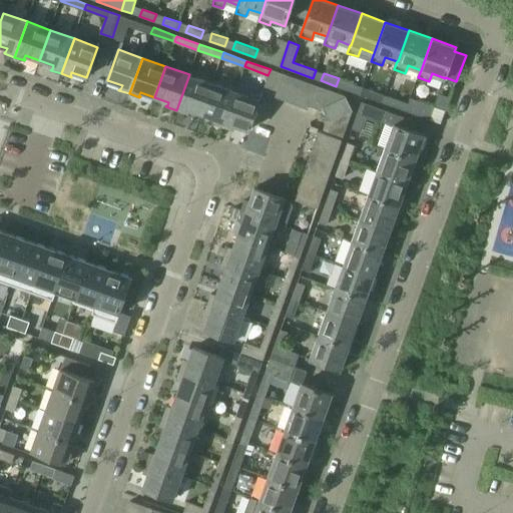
[(186,108),(201,114),(212,83),(189,74),(176,110),(186,114),(186,113),(185,112),(186,108)]
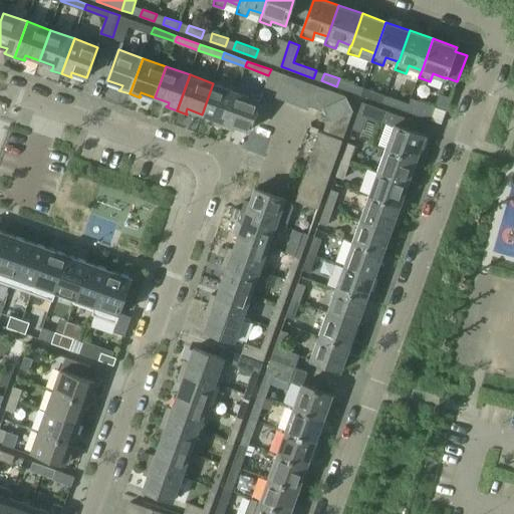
[(298,105),(306,82),(294,77),(286,101),(298,105)]
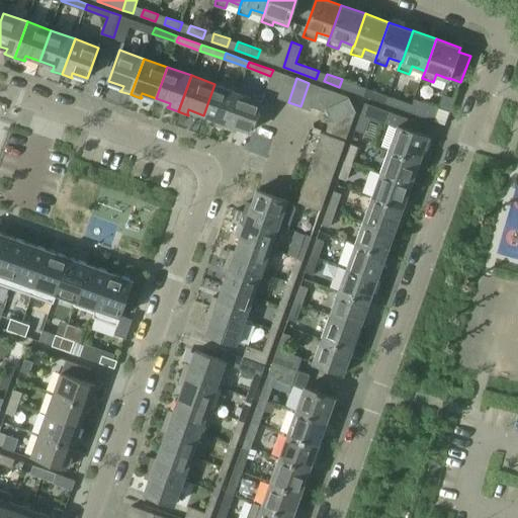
[(351,82),(348,90),(363,95),(366,87),(351,82)]
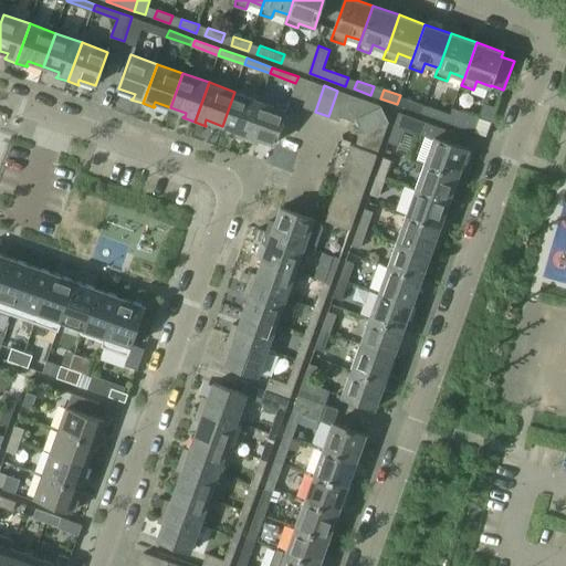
[(342,116),(349,95),(337,91),(328,116),(339,119),(341,116),(342,116)]
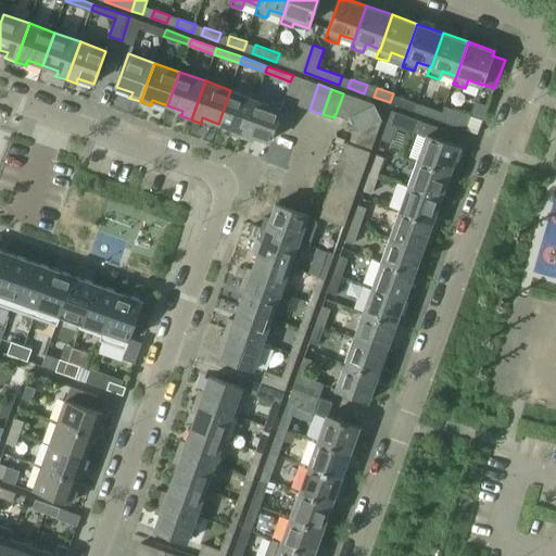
[(230,134),(242,138),(255,99),(230,90),(218,124),(234,128),(232,133),(230,133),(230,134)]
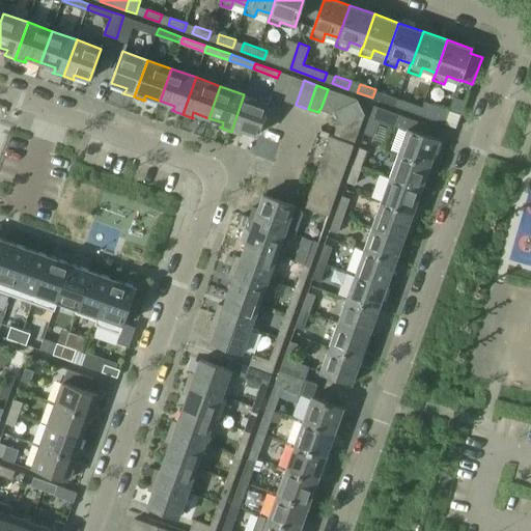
[(334,110),(358,100),(328,89),(320,109),(332,113),(335,112),(334,110)]
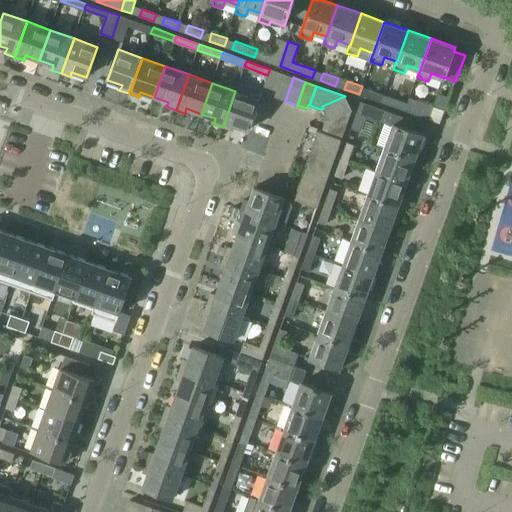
[(367,97),(382,103),(385,95),(370,89),(367,97)]
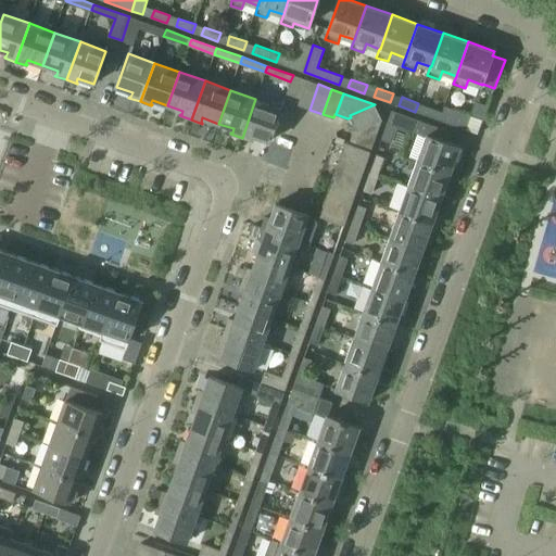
[(255,99),(242,138),(253,141),(253,140),(252,140),(253,136),(269,141),(281,109),(255,99)]
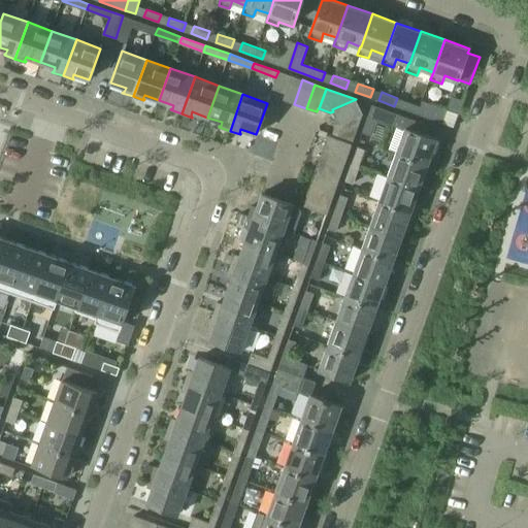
[(339,124),(363,113),(356,99),(332,109),(333,111),(338,123),(339,124)]
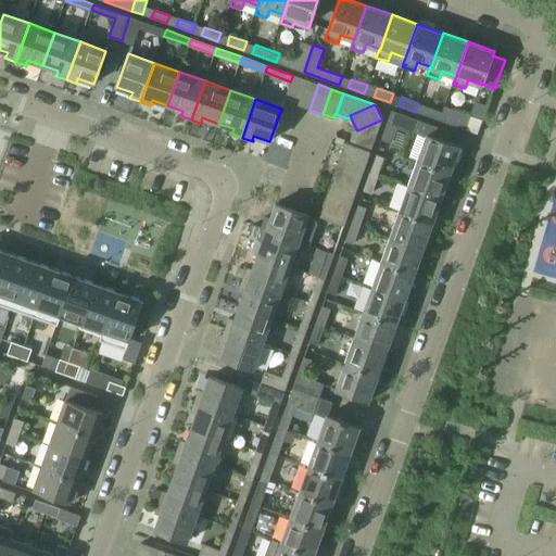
[(425,115),(441,121),(443,112),(427,106),(425,115)]
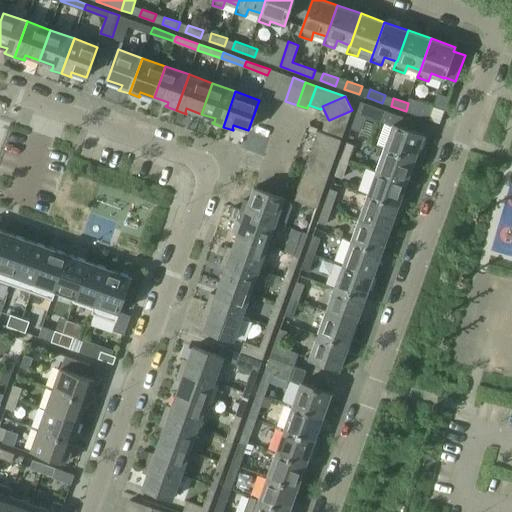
[(408,103),(406,111),(429,119),(440,124),(445,110),(433,106),(410,98),(408,103)]
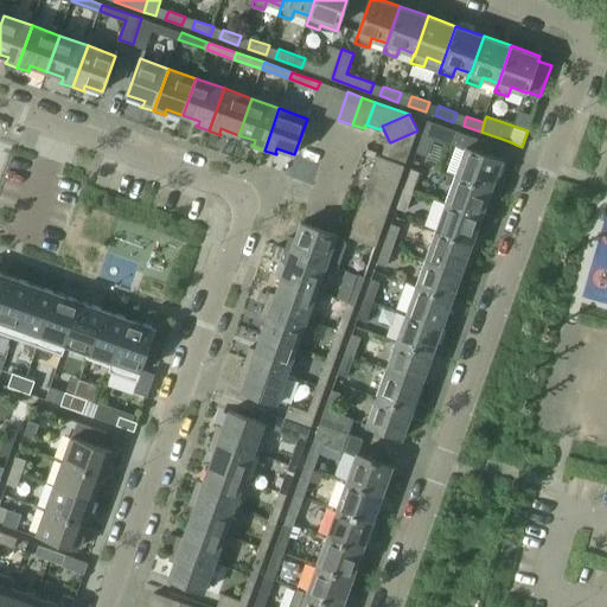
[(428,121),(416,152),(426,155),(432,139),(452,146),(457,131),(428,121)]
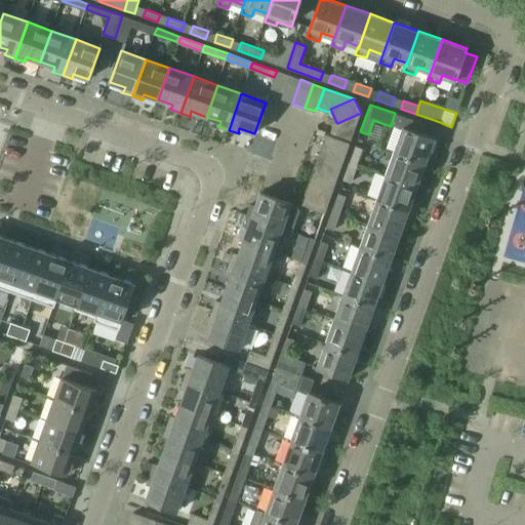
[(303,201),(326,209),(361,113),(337,123),(336,122),(334,123),(330,135),(326,133),(318,159),(313,157),(310,166),(309,165),(308,168),(314,170),(303,201)]
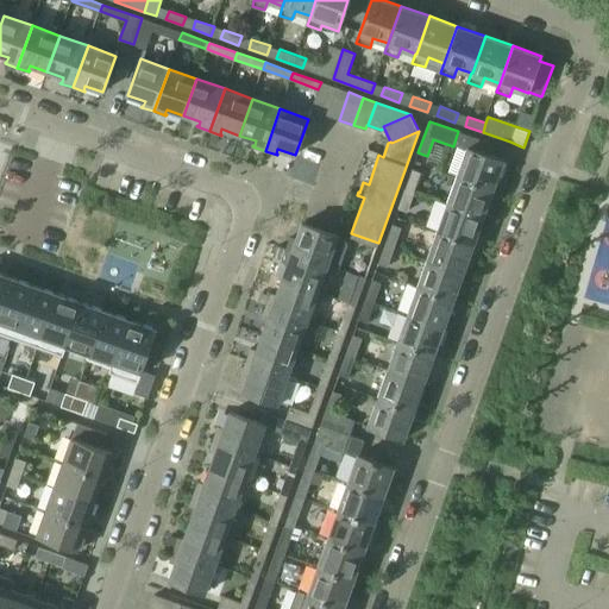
[(469,148),(459,174),(495,187),(504,159),(469,148)]
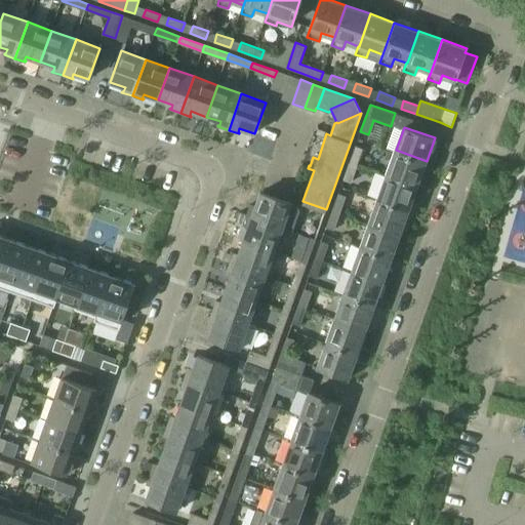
[(356,146),(350,163),(357,165),(363,149),(356,146)]
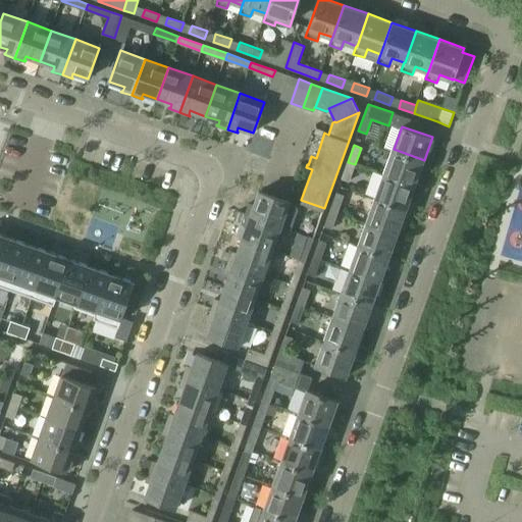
[(394,149),(384,173),(415,185),(424,160),(394,149)]
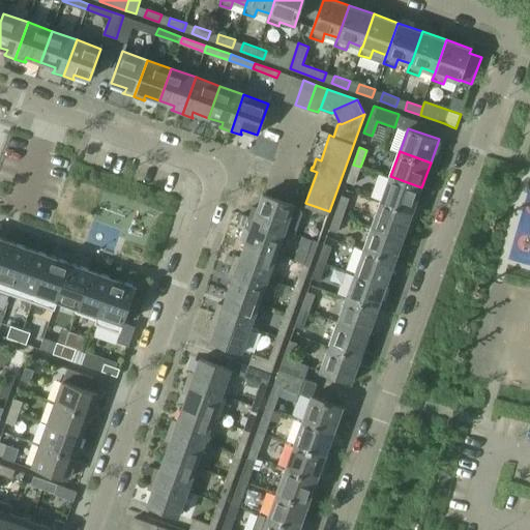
[(360,167),(353,165),(347,181),(355,184),(360,167)]
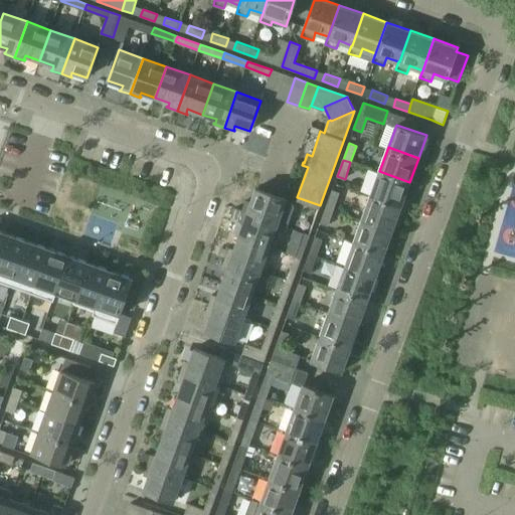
[(379,171),(371,195),(401,205),(409,182),(379,171)]
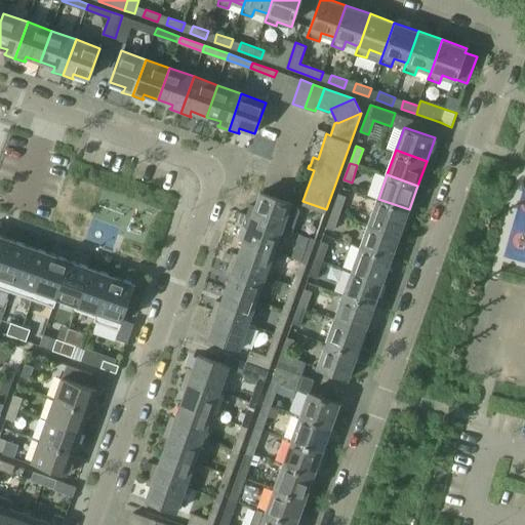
[(284,227),(310,236),(316,238),(326,209),(303,201),(300,206),(260,192),(255,207),(251,206),(251,204),(250,204),(247,213),(284,227)]
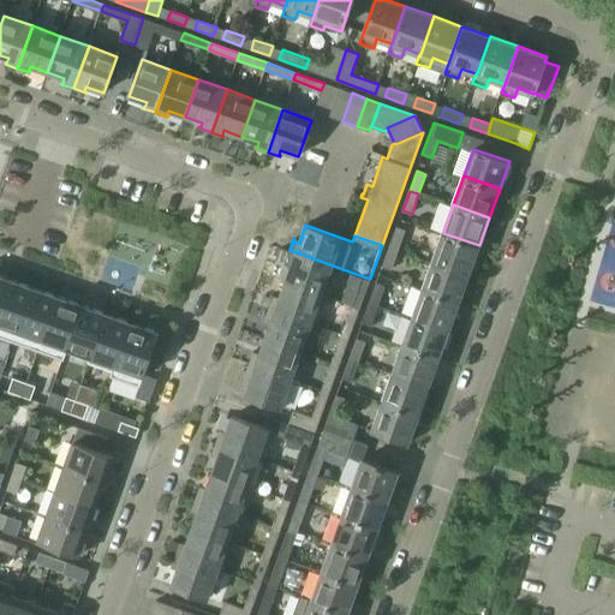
[(396,227),(389,246),(399,250),(406,230),(396,227)]
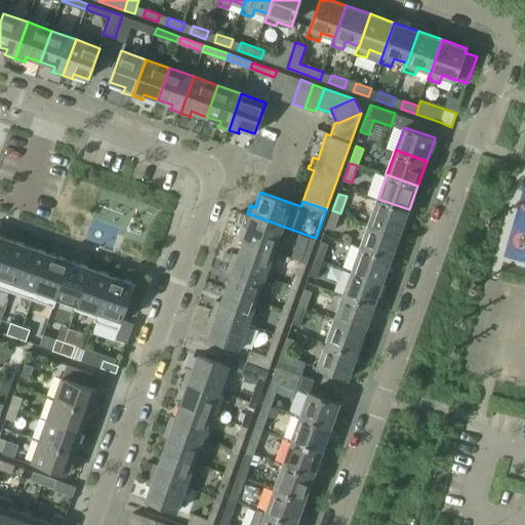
[(378,199),(369,223),(400,233),(409,209),(378,199)]
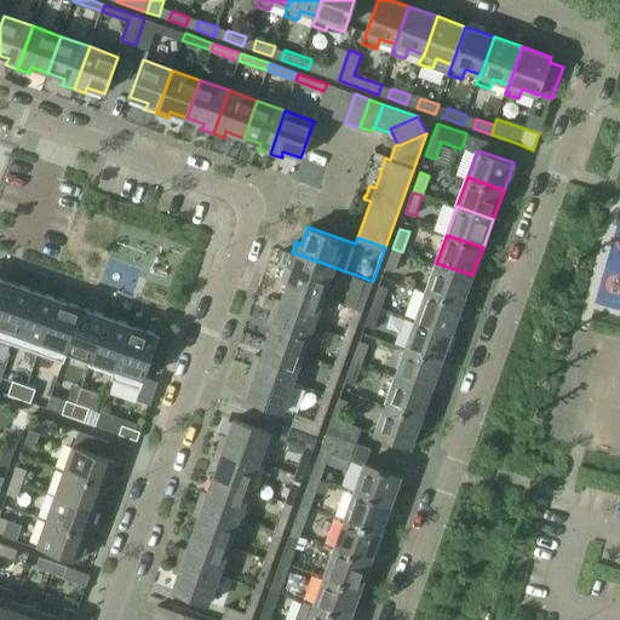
[(402,252),(392,248),(385,268),(395,271),(402,252)]
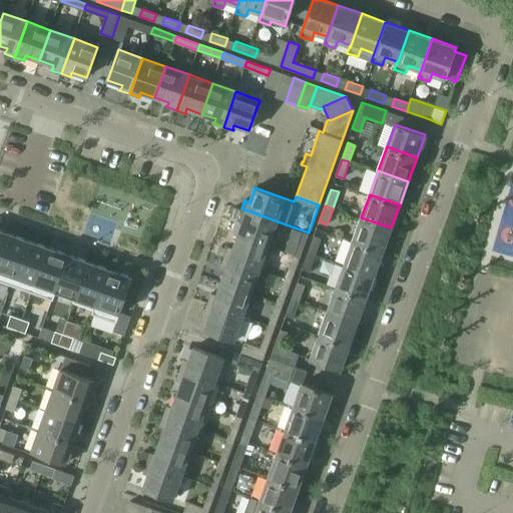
[(270,244),(278,221),(241,208),(237,220),(238,220),(238,219),(242,220),(238,233),(270,244)]
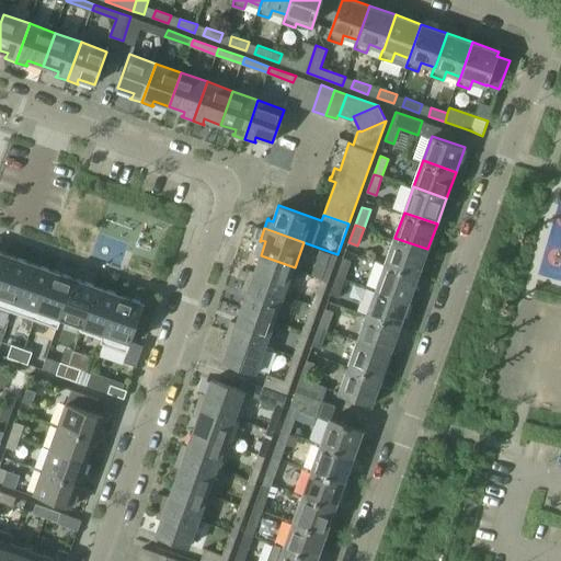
[(395,238),(386,263),(419,275),(427,249),(395,238)]
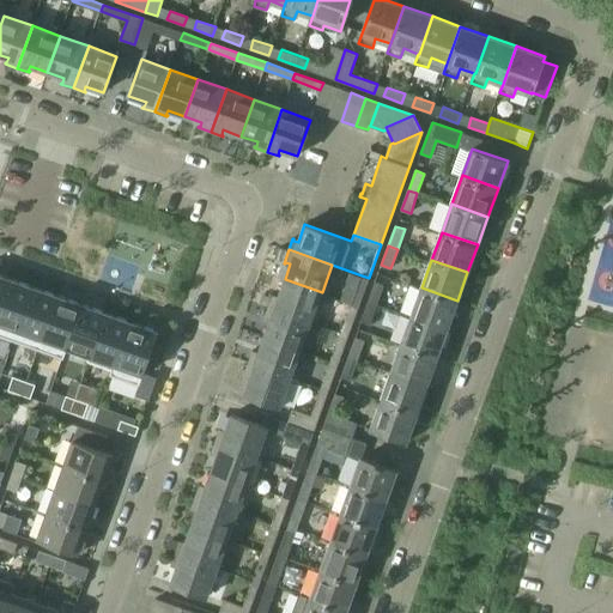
[(362,275),(352,303),(359,305),(369,278),(362,275)]
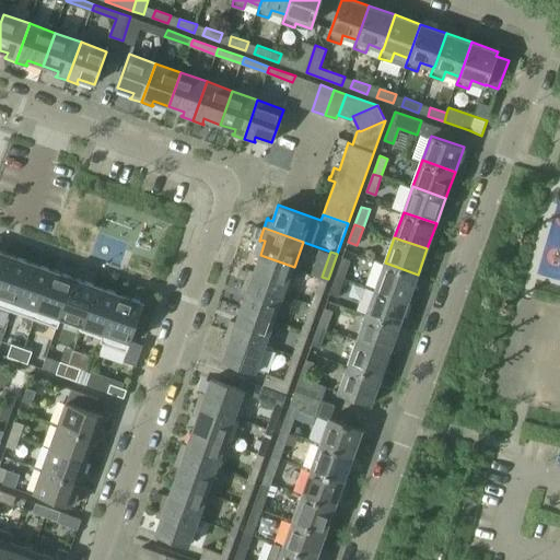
[(0,275),(0,306),(12,312),(30,261),(8,254),(0,275)]
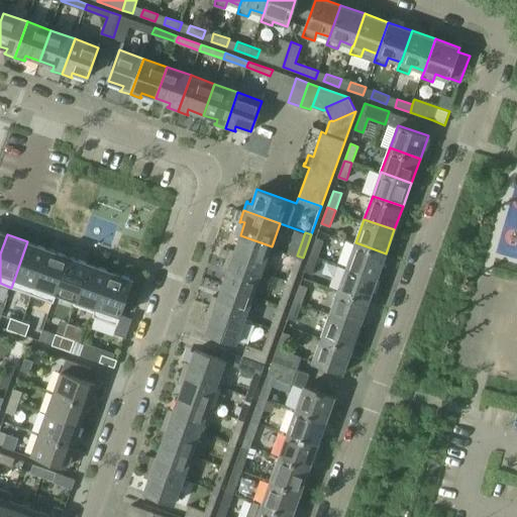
[(263,271),(272,246),(240,235),(234,251),(230,249),(231,248),(230,248),(226,257),(263,271)]
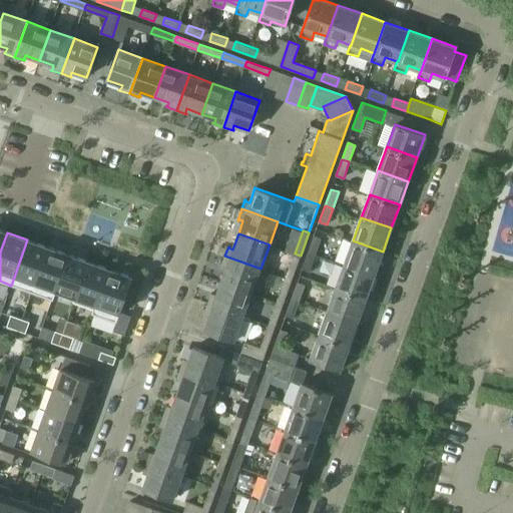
[(314,235),(308,252),(316,254),(322,238),(314,235)]
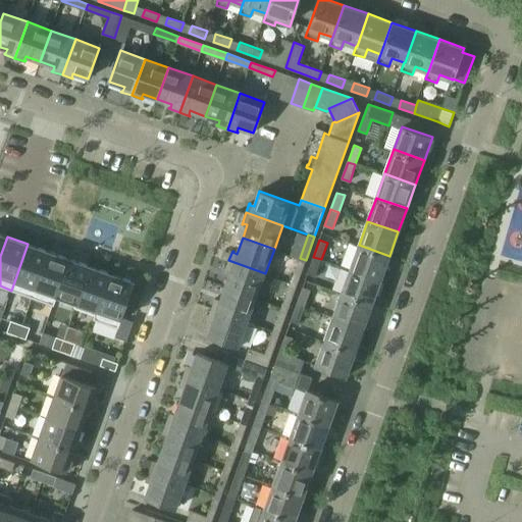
[(32,298),(49,252),(28,244),(11,291),(32,298)]
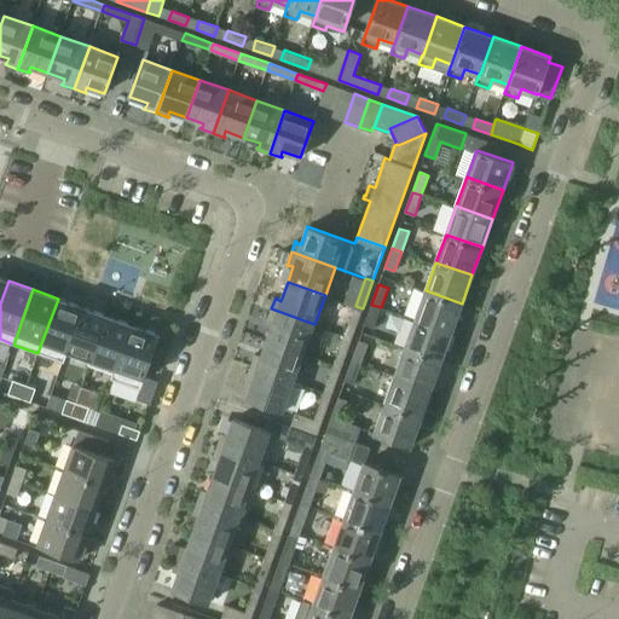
[(426,290),(416,319),(452,331),(462,304),(426,290)]
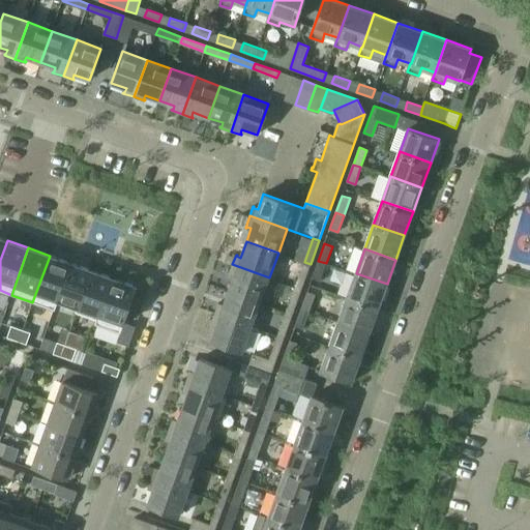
[(54,310),(70,263),(50,256),(32,302),(54,310)]
